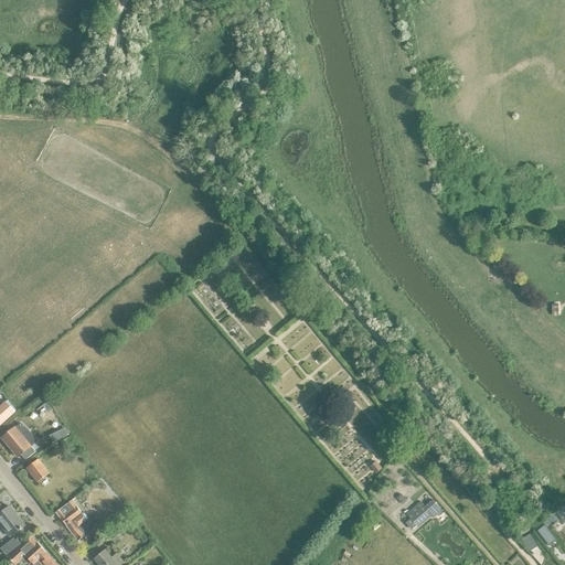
[(4,403),(0,406),(0,425),(14,413),(4,403)]
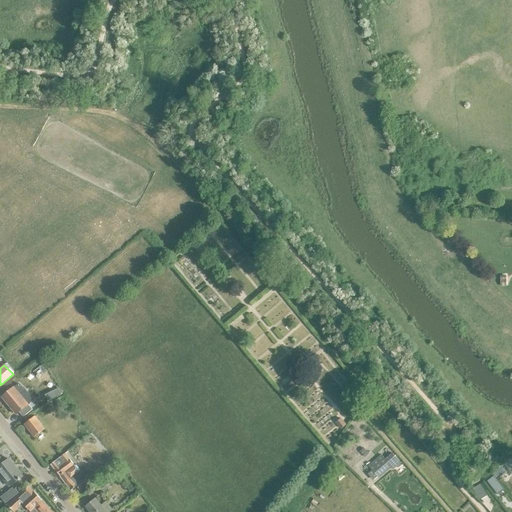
[(6,394),(1,397),(8,404),(7,405),(11,409),(16,414),(19,412),(23,417),(32,409),(28,404),(33,400),(25,389),(18,383),(14,387),(10,390),(7,393),(6,394)]
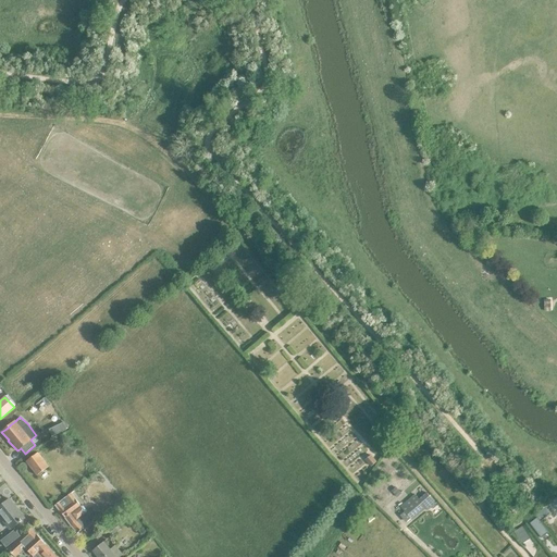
[(64,430),(61,423),(54,426),(58,433),(64,430)]
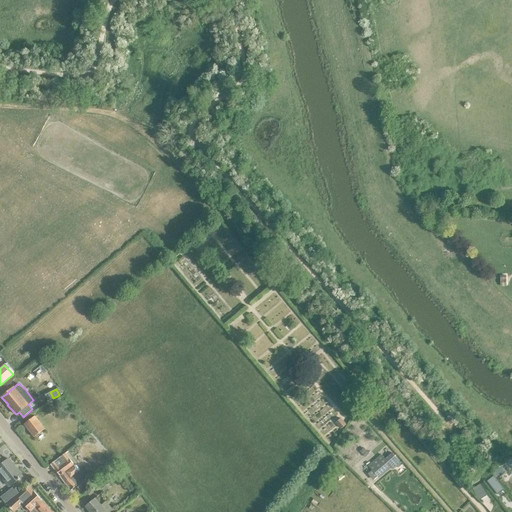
[(33,437),(44,429),(34,416),(24,424),(33,437)]
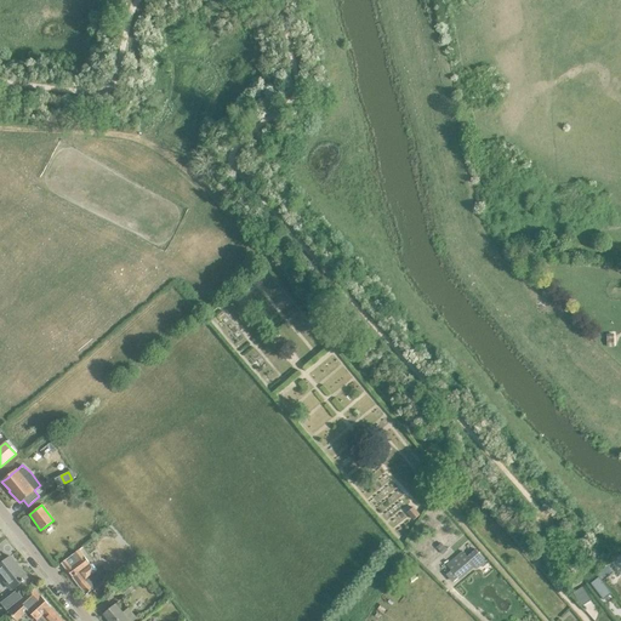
[(414,520),(420,516),(412,507),(406,512),(414,520)]
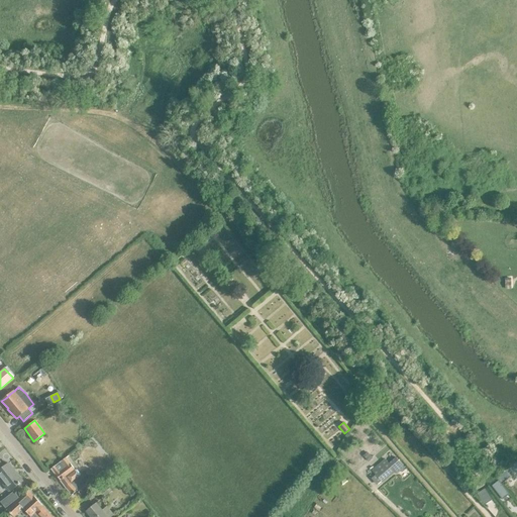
[(368,452),(364,456),(369,461),(373,457),(368,452)]
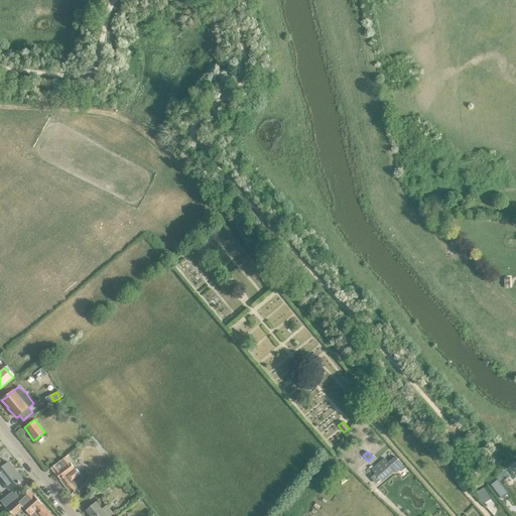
[(88,487),(79,475),(80,473),(77,470),(75,470),(65,457),(50,468),(54,474),(66,488),(72,494),(77,490),(80,494),(88,487)]
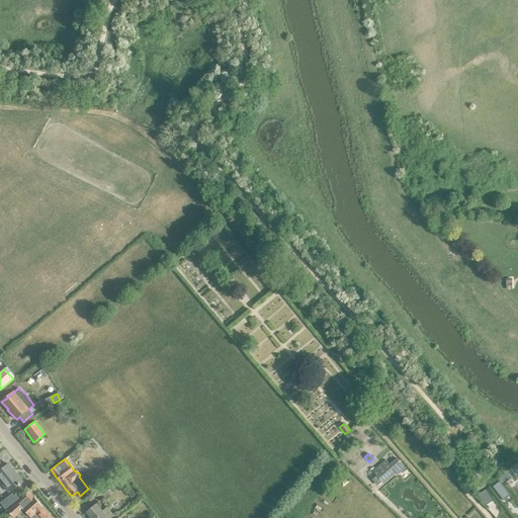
[(384,459),(371,470),(375,475),(380,482),(382,484),(395,472),(397,476),(405,468),(396,458),(389,464),(384,459)]
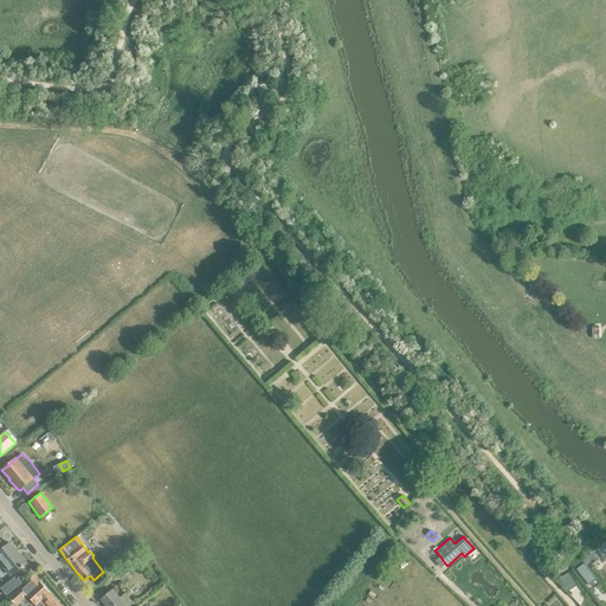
[(0,560),(12,577),(26,565),(10,543),(4,548),(0,542),(0,560)]
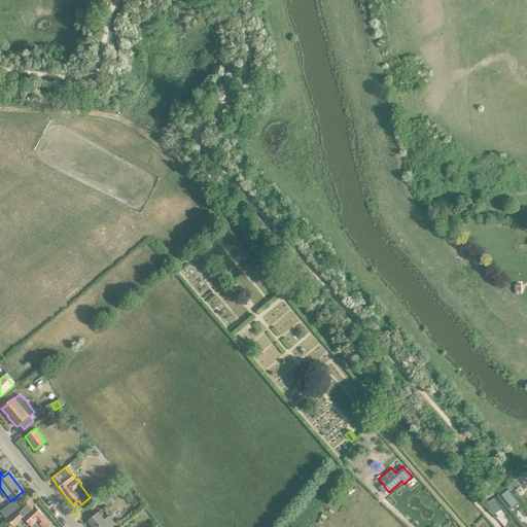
[(114,475),(109,479),(113,484),(118,480),(114,475)]
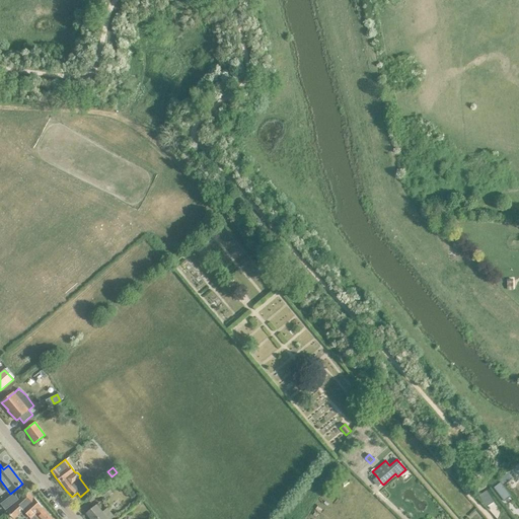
[(504,486),(513,478),(509,473),(500,482),(504,486)]
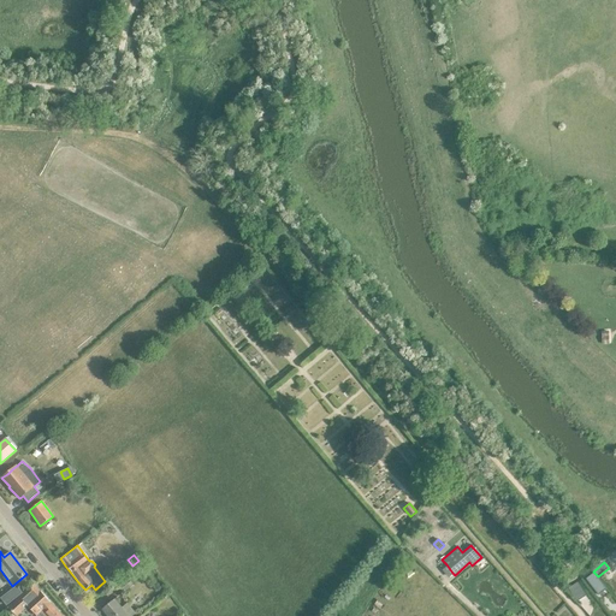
[(452,573),(446,564),(443,568),(449,576),(452,573)]
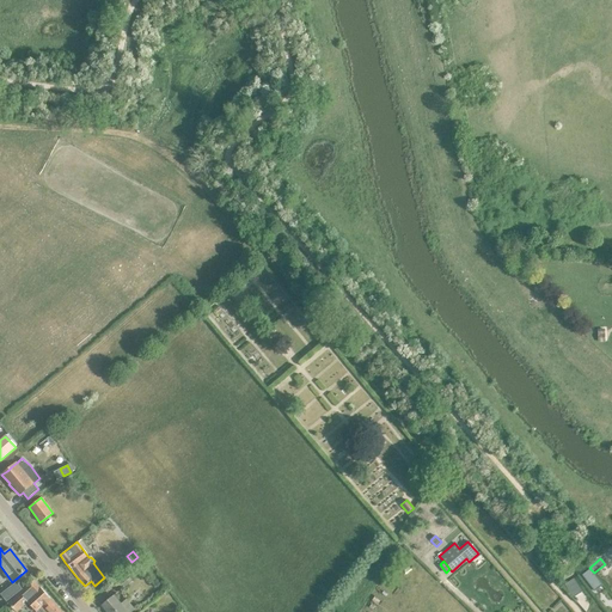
[(589,569),(581,576),(594,592),(603,586),(589,569)]
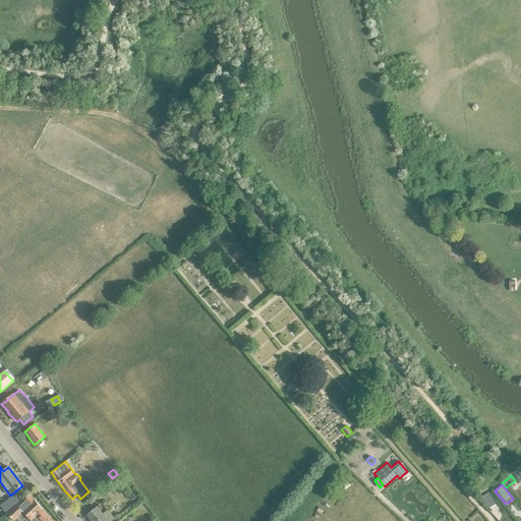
[(104,501),(113,494),(109,488),(100,497),(104,501)]
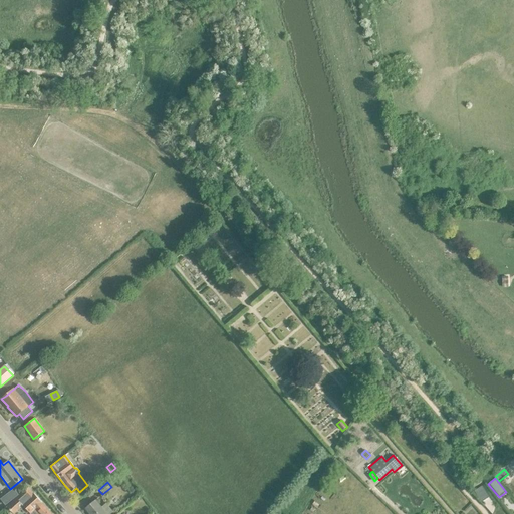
[(481,502),(489,497),(482,487),(475,493),(481,502)]
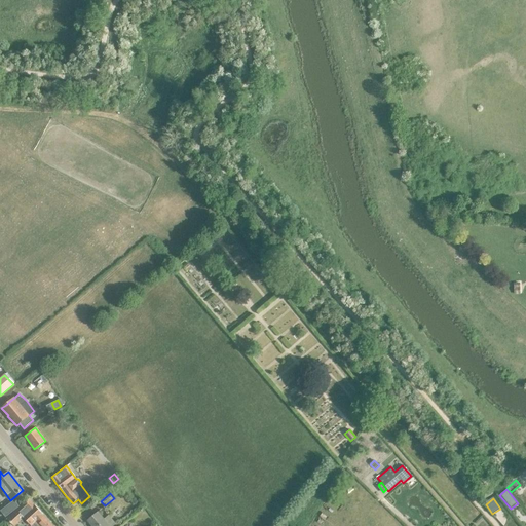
[(12,525),(14,525),(24,518),(30,525),(32,525),(33,525),(52,525),(43,515),(34,504),(34,505),(29,499),(6,519),(12,525)]
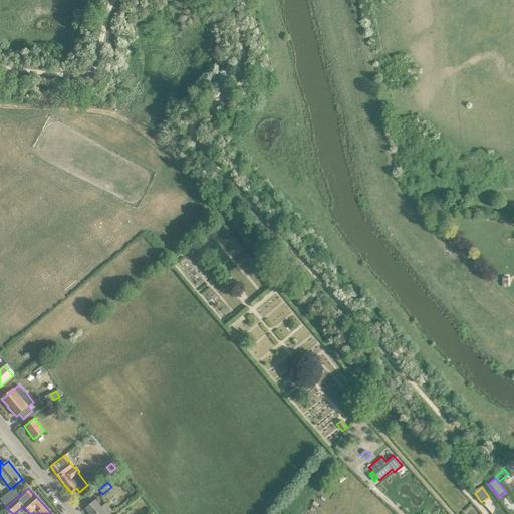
[(106,513),(95,500),(84,509),(88,513),(106,513)]
